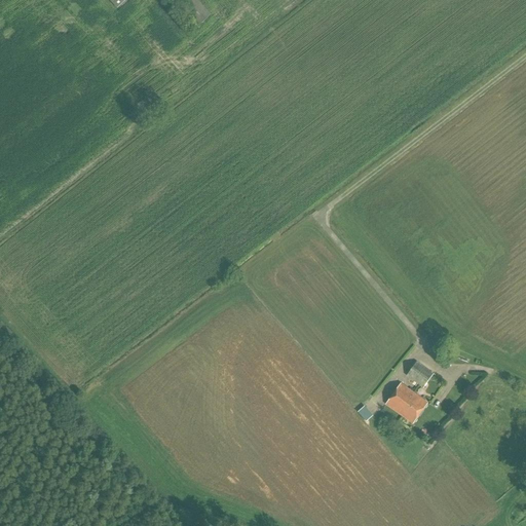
[(107,0),(116,9),(125,0),(107,0)]
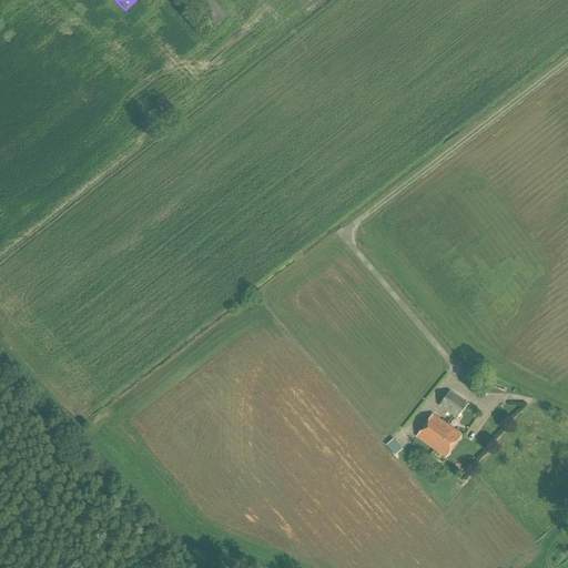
[(458,419),(468,405),(449,392),(439,406),(458,419)]
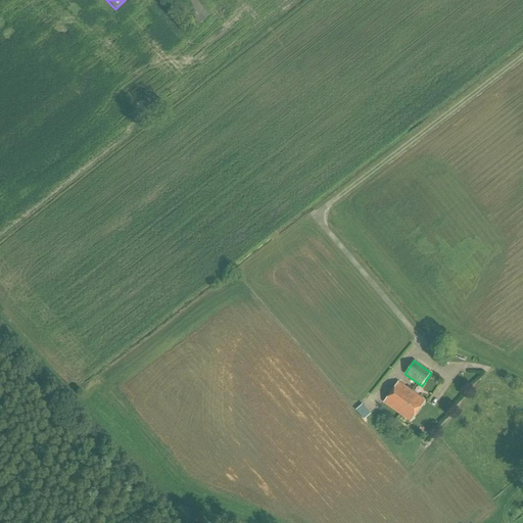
[(398,382),(384,402),(411,421),(425,401),(398,382)]
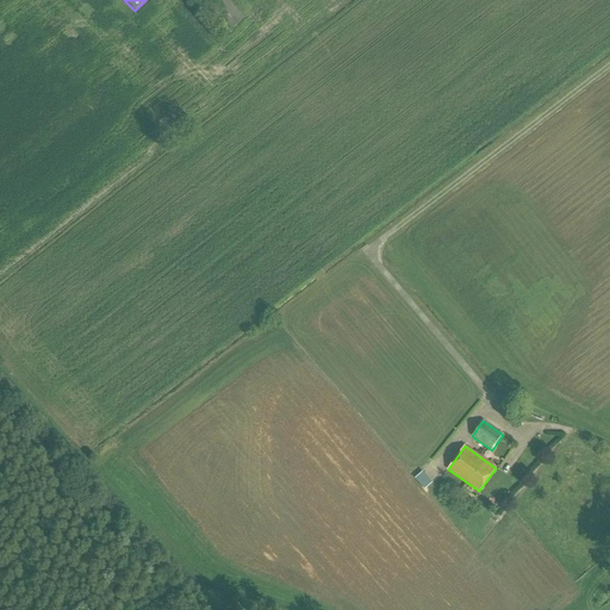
[(419,475),(415,479),(421,485),(424,481),(419,475)]
